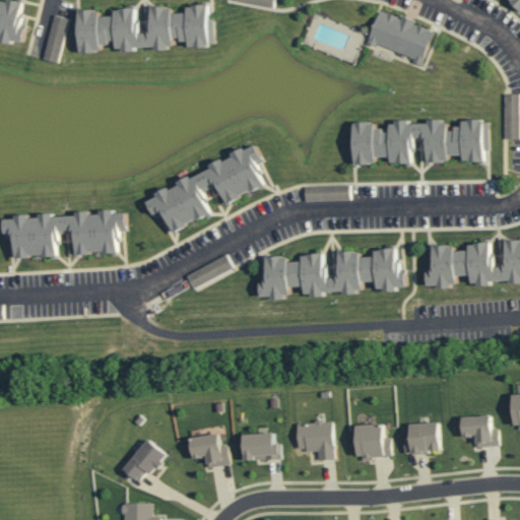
[(22,3),(13,0),(6,0),(2,2),(0,2),(0,40),(8,43),(21,43),(26,29),(22,28),(22,3)]
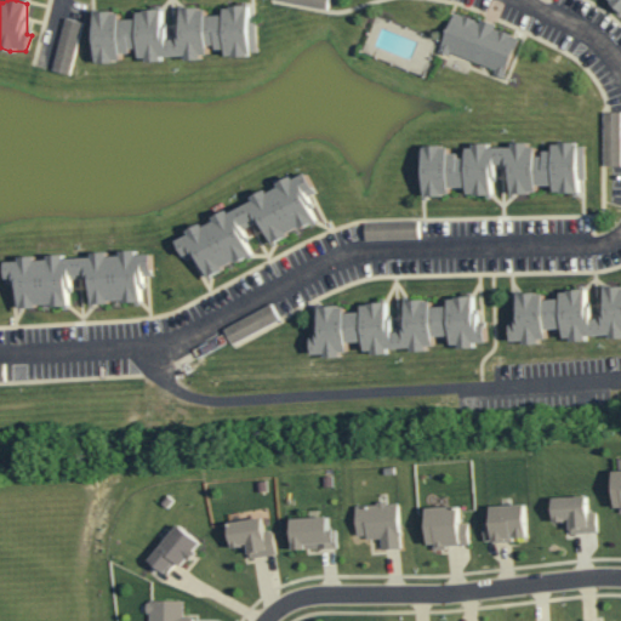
[(620,0),(609,0),(620,13),(620,12),(620,0)]
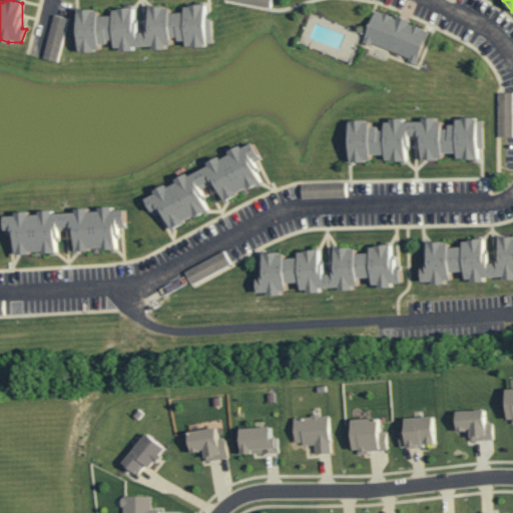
[(134,7),(113,10),(113,15),(98,17),(97,9),(73,12),(78,51),(114,45),(115,51),(153,46),(153,50),(172,47),(171,40),(187,38),(188,48),(214,44),(210,17),(208,18),(206,4),(184,7),(185,12),(169,14),(167,5),(146,8),(150,31),(138,33),(134,7)]
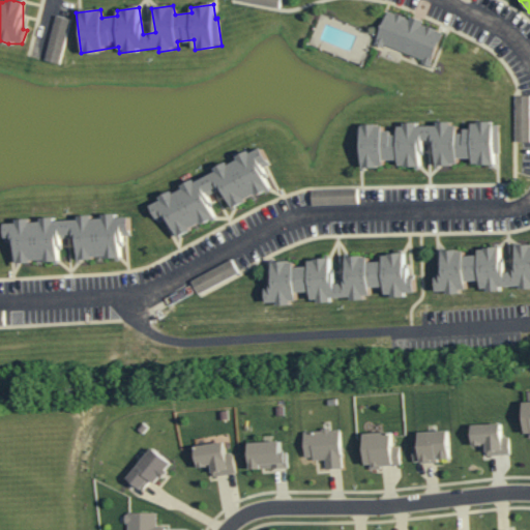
[(443,32),(421,25),(422,23),(388,10),(376,43),(423,60),(422,64),(431,67),(443,32)]
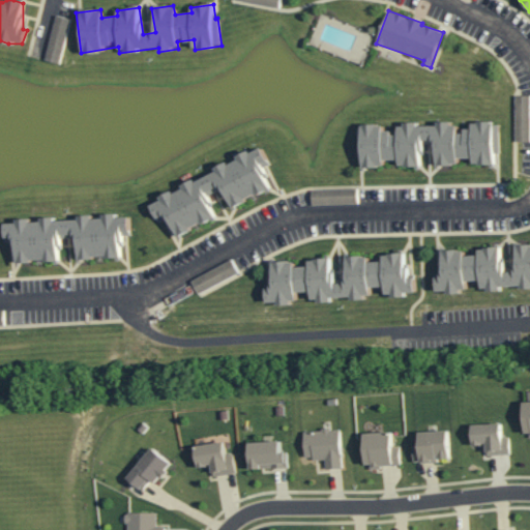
[(529,95),(516,96),(516,143),(529,142),(529,95)]
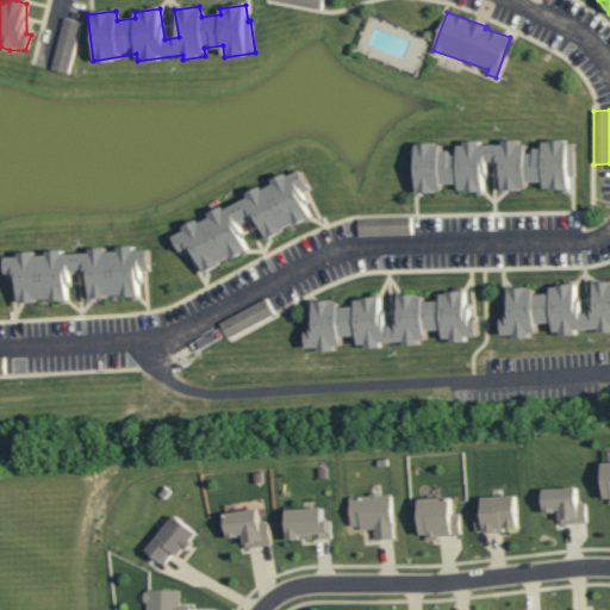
[(416,194),(441,192),(442,184),(480,191),(483,191),(487,167),(499,166),(502,192),(526,190),(527,184),(543,182),(545,192),(570,188),(568,178),(577,176),(573,144),(556,141),(543,142),(542,149),(527,153),(526,144),(509,141),(504,142),(503,148),(480,143),(459,145),(456,155),(441,151),(440,147),(434,145),(410,148),(416,194)]
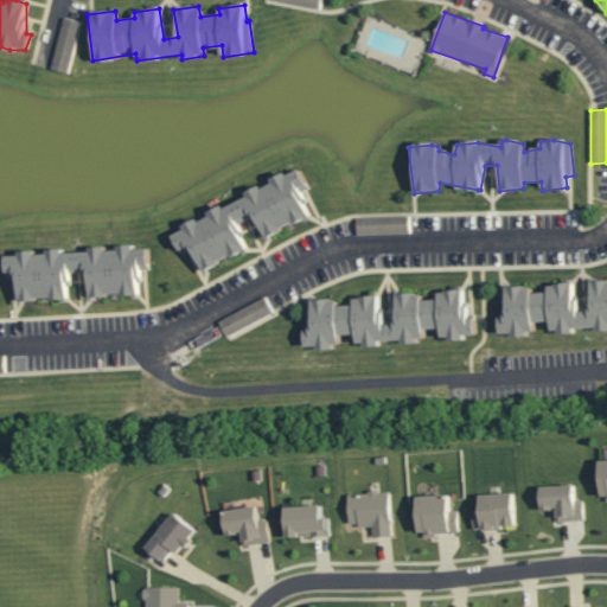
[(171,234),(181,255),(191,250),(202,272),(248,249),(236,225),(254,217),(264,240),(311,216),(300,193),(308,189),(298,168),(171,234)]
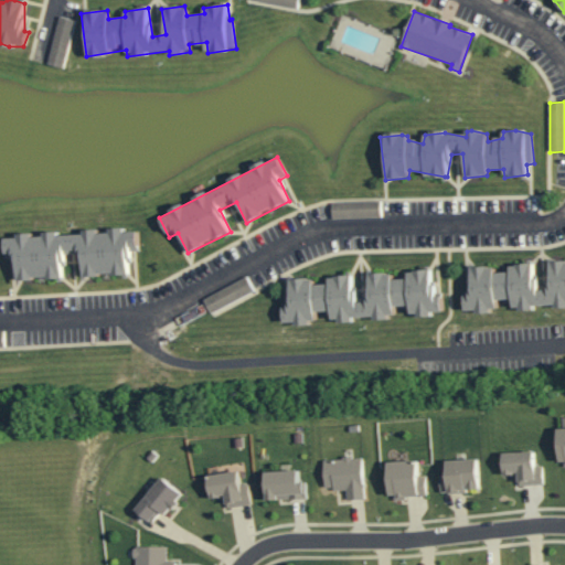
[(65,279),(63,255),(81,254),(82,277),(130,275),(129,253),(138,252),(137,230),(109,231),(83,233),(42,235),(42,237),(31,237),(30,234),(16,235),(16,238),(3,240),(4,259),(14,259),(16,281),(65,279)]
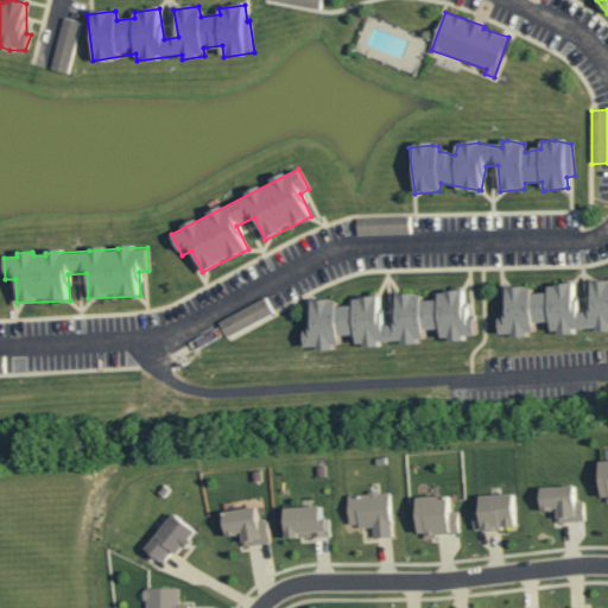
[(502,289),(505,337),(534,335),(534,323),(552,323),(553,336),(574,335),(574,331),(607,329),(607,280),(590,283),(591,312),(577,312),(576,287),(532,290),(532,287),(502,289)]
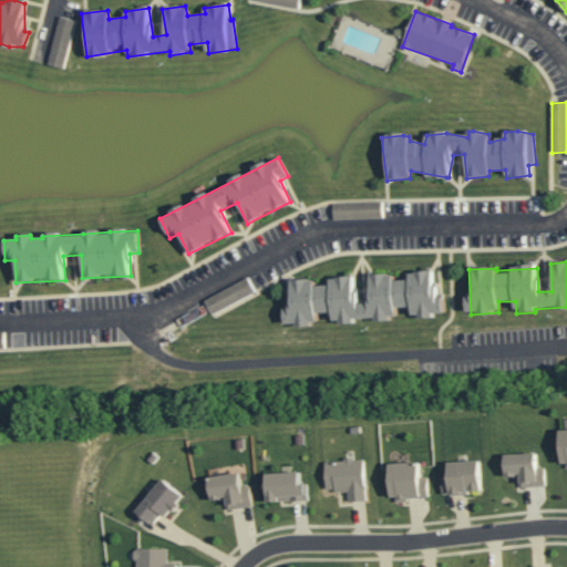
[(289,284),(290,309),(284,309),(285,327),(317,325),(316,313),(332,312),(332,323),(395,319),(395,308),(411,307),(412,318),(444,316),(443,298),(435,298),(434,271),(409,274),(409,280),(393,281),(393,274),(368,276),(370,302),(357,303),(354,277),(330,279),(330,281),(289,284)]
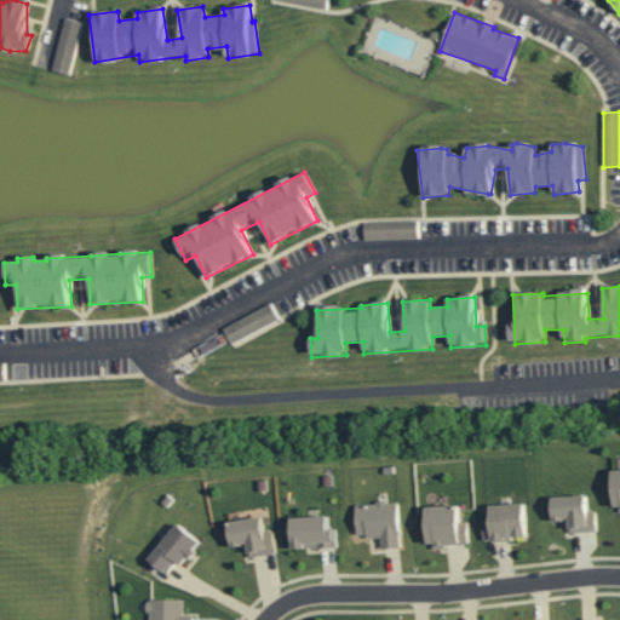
[(280,323),(274,306),(224,327),(230,344),(280,323)]
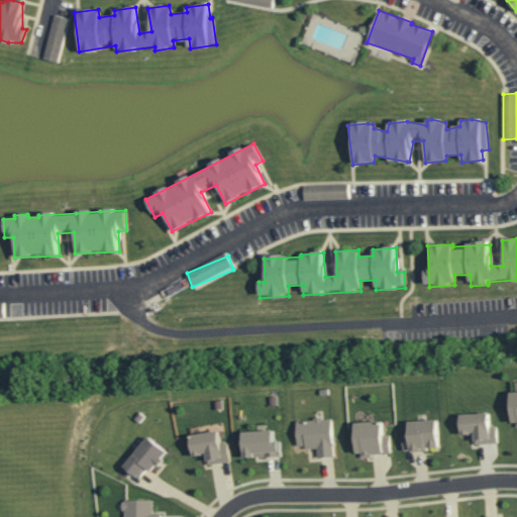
[(458,412),(487,410),(488,424),(495,424),(496,441),(473,443),(473,433),(467,434),(467,432),(459,432),(458,412)]
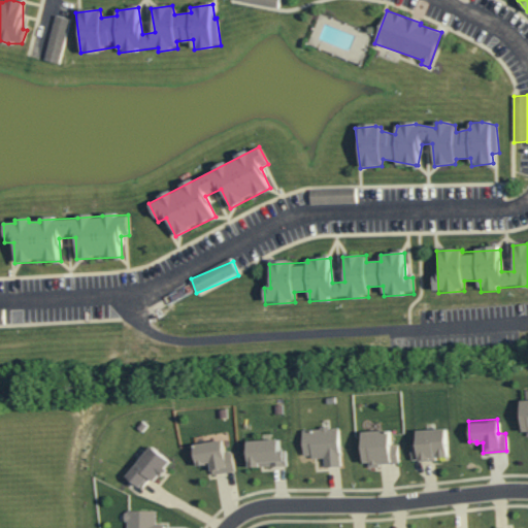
[(300,428),(337,425),(339,464),(323,465),(323,455),(310,456),(310,453),(301,454),(300,428)]
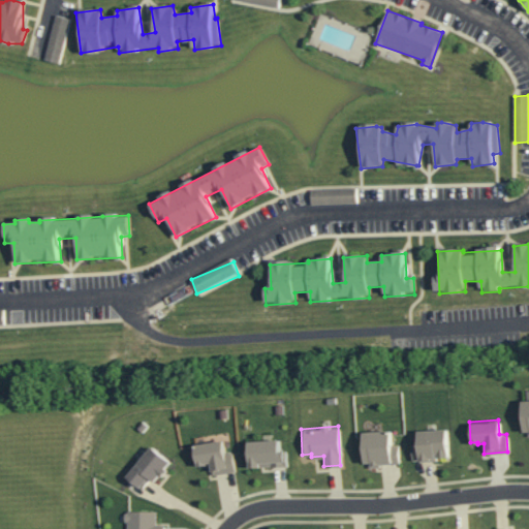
[(416,429),(445,427),(447,456),(435,457),(435,460),(411,461),(410,443),(416,442),(416,429)]
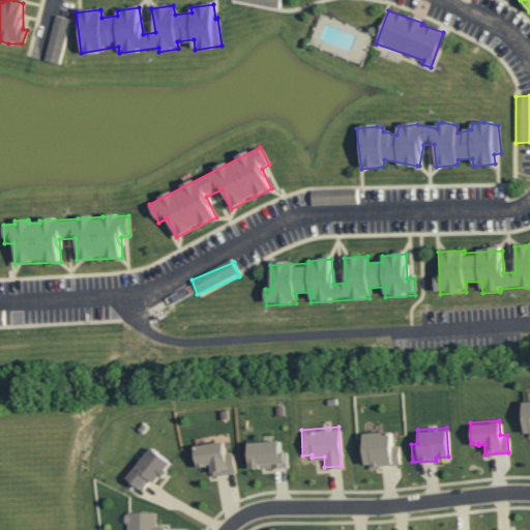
[(361,431),(389,430),(390,445),(398,445),(398,462),(378,463),(378,467),(369,468),(367,463),(363,463),(361,431)]
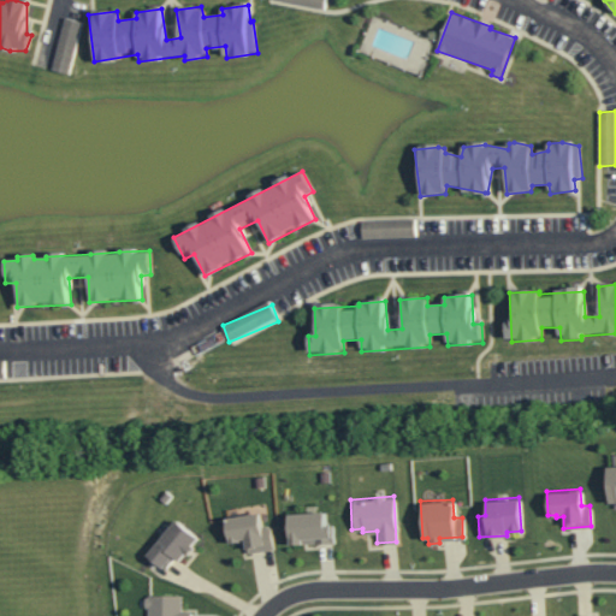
[(286,513),(323,510),(324,523),(331,523),(332,542),(313,543),(313,542),(289,543),(286,513)]
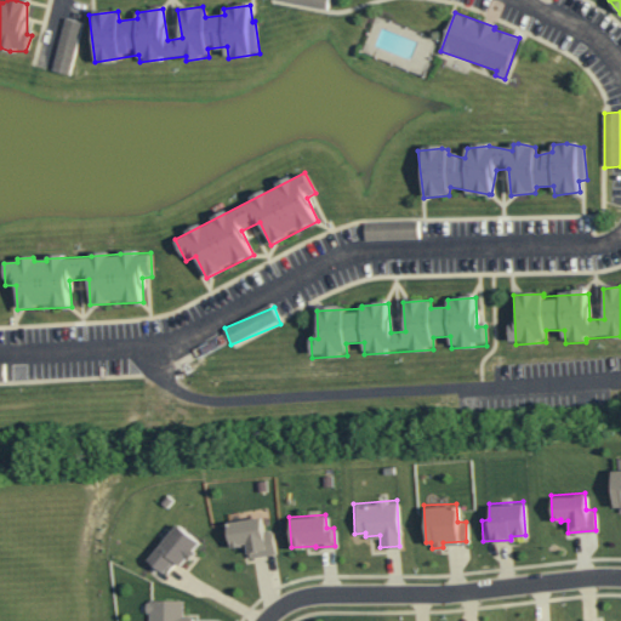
[(226,520),(260,516),(262,530),(271,529),(274,552),(248,557),(245,542),(231,545),(226,520)]
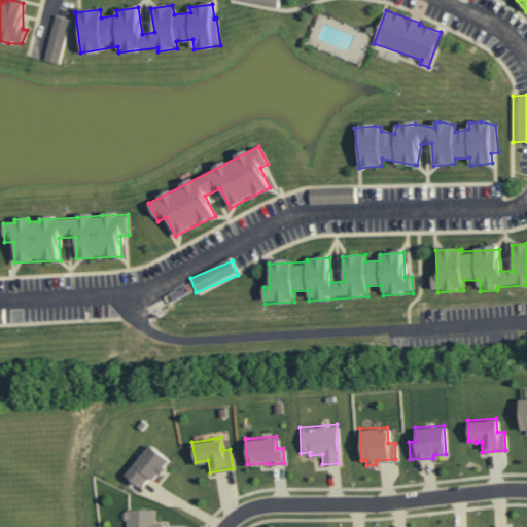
[(149,443),(168,458),(151,479),(148,476),(139,486),(124,473),(149,443)]
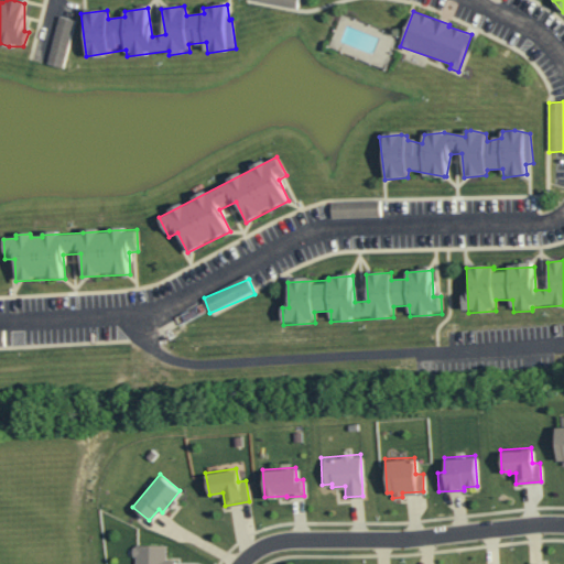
[(134,543),(133,563),(173,563),(173,559),(164,559),(164,543),(134,543)]
